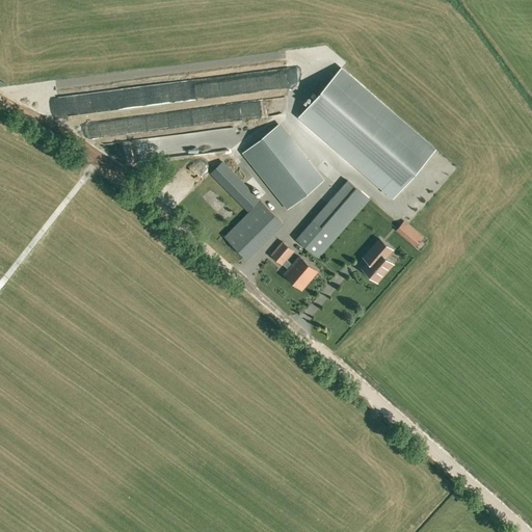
[(393,197),(435,150),(342,68),(299,115),(393,197)]
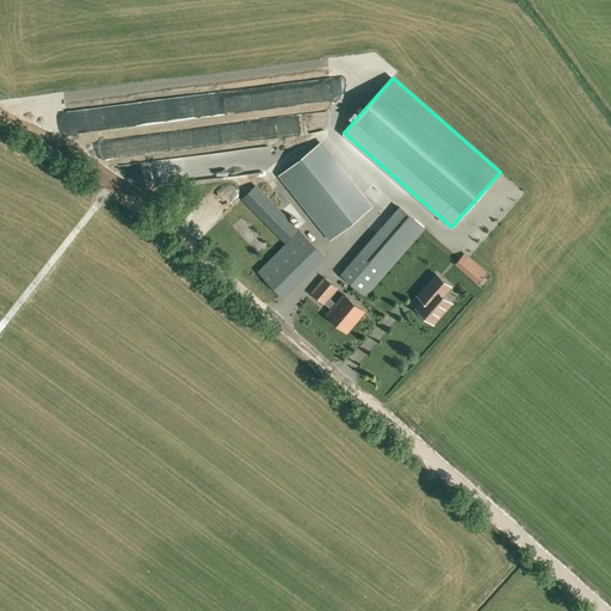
[(279,174),(320,227),(331,240),(371,208),(320,142),(279,174)]
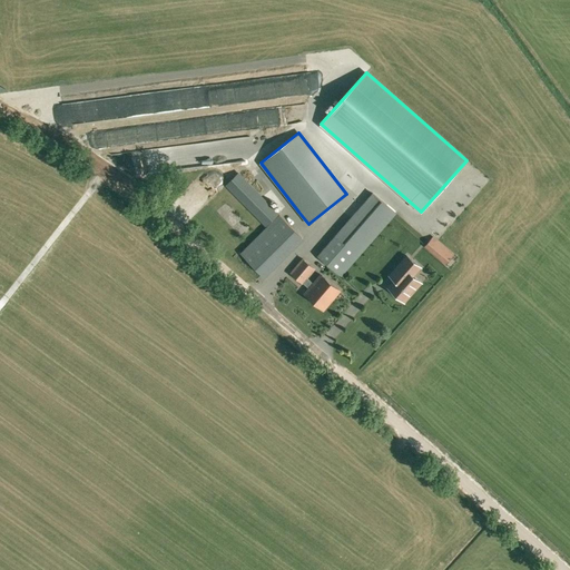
[(266,226),(279,213),(239,172),(225,186),(266,226)]
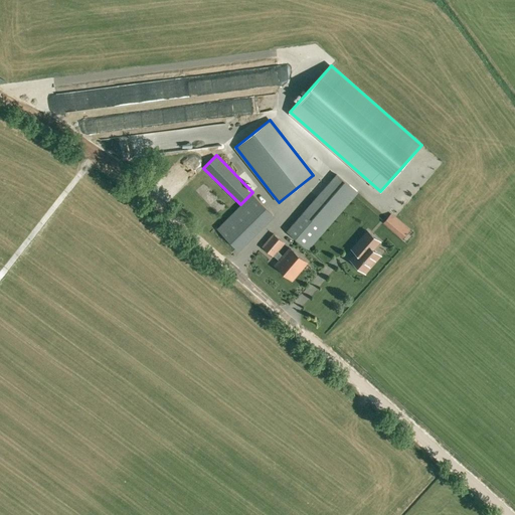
[(357,192),(336,174),(287,231),(308,249),(357,192)]
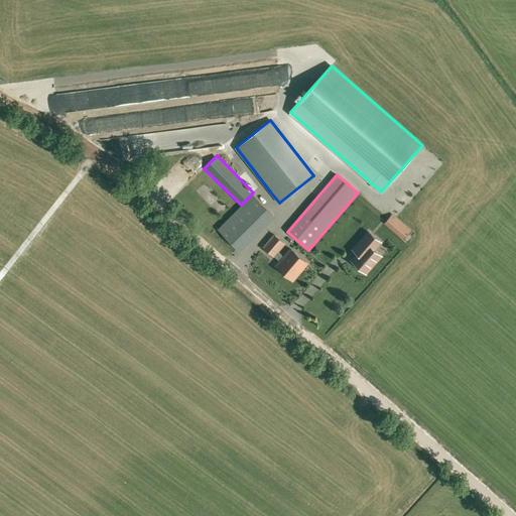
[(273,215),(254,196),(219,231),(238,250),(273,215)]
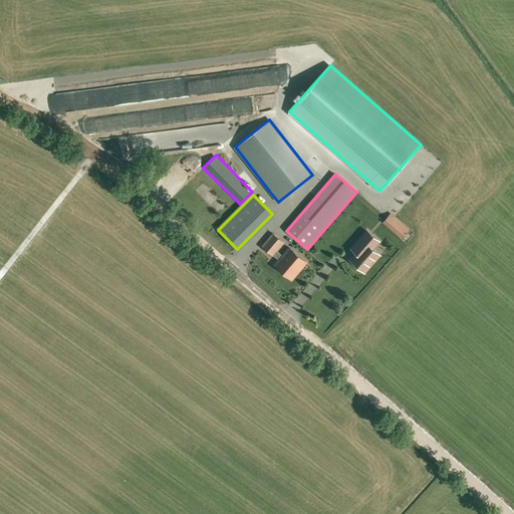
[(402,238),(409,229),(395,217),(392,214),(383,222),(402,238)]
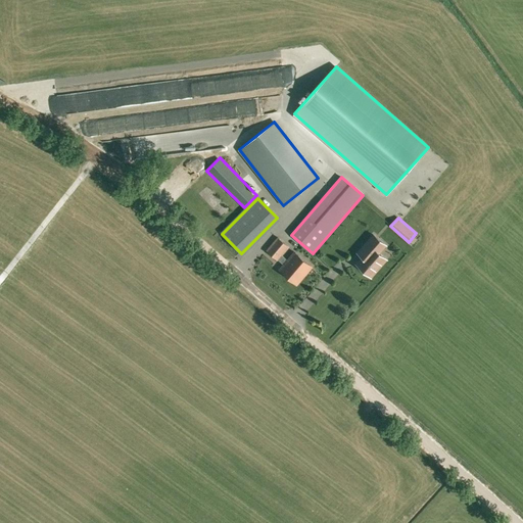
[(370,275),(385,258),(378,252),(385,244),(374,235),(358,252),(364,257),(358,265),(370,275)]
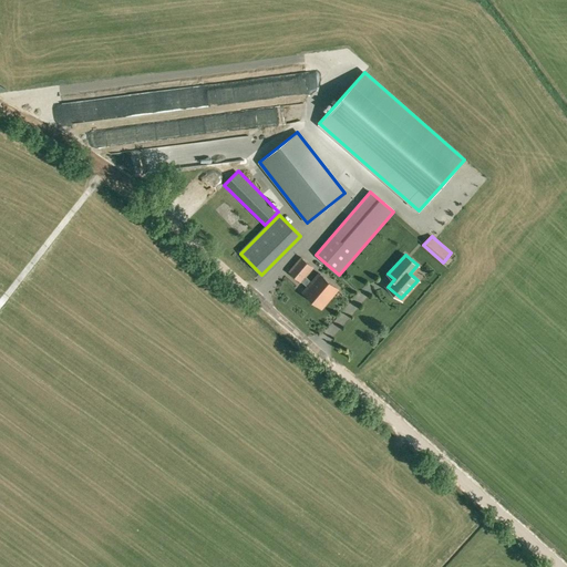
[(301,284),(302,284),(306,278),(315,269),(302,258),(289,274),(301,284)]
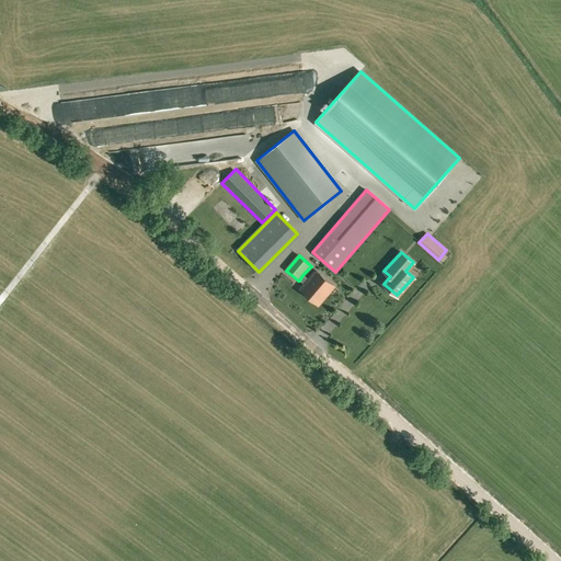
[(302,275),(299,281),(305,285),(299,290),(320,308),(336,288),(317,271),(309,279),(302,275)]
